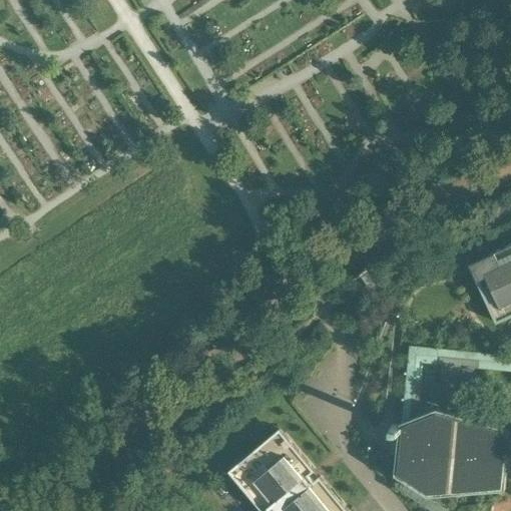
[(510,245),(467,266),(495,325),(510,317),(510,245)]
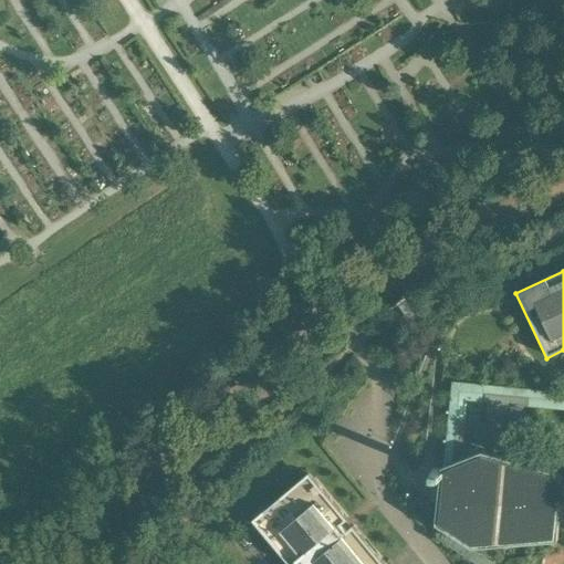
[(400,298),(389,305),(390,307),(388,309),(390,311),(392,310),(397,317),(395,319),(397,321),(399,319),(403,323),(413,316),(409,312),(413,310),(410,307),(408,310),(403,302),(405,300),(404,298),(401,300),(400,298)]
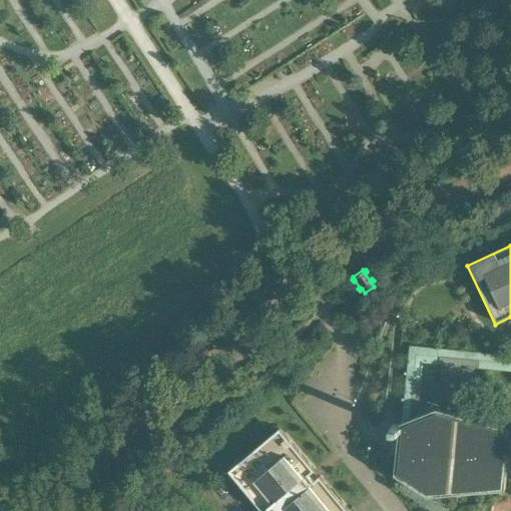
[(510,510),(510,357),(409,348),(402,423),(415,418),(419,382),(420,382),(422,363),(439,365),(440,364),(473,367),(473,368),(510,372),(510,510),(449,510),(430,499),(394,475),(392,488),(427,510),(510,510)]
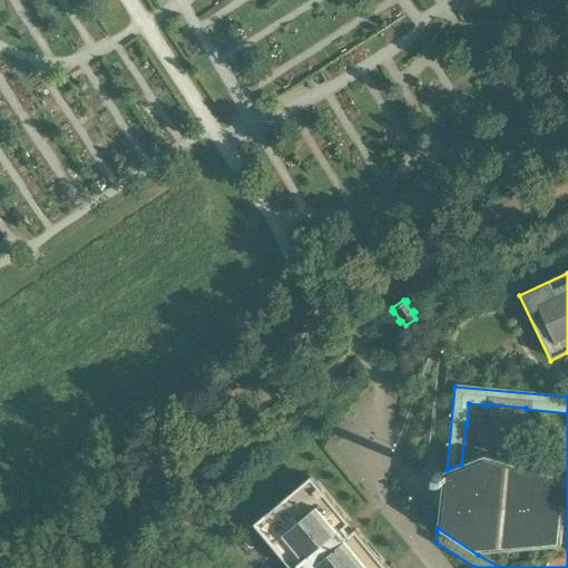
[(526,408),(489,404),(488,405),(487,427),(467,424),(466,424),(461,464),(447,470),(442,471),(442,473),(433,472),(433,479),(442,480),(440,505),(438,528),(478,555),(560,545),(567,478),(520,466),(526,409),(526,408)]
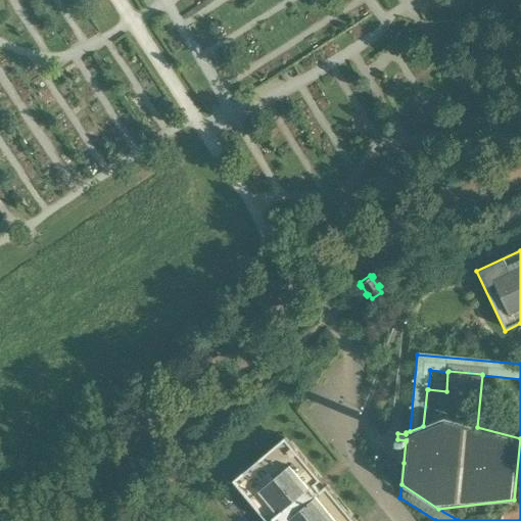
[(319,481),(284,438),(232,481),(265,520),(273,520),(351,520),(325,487),(319,492),(314,485),(319,481)]
